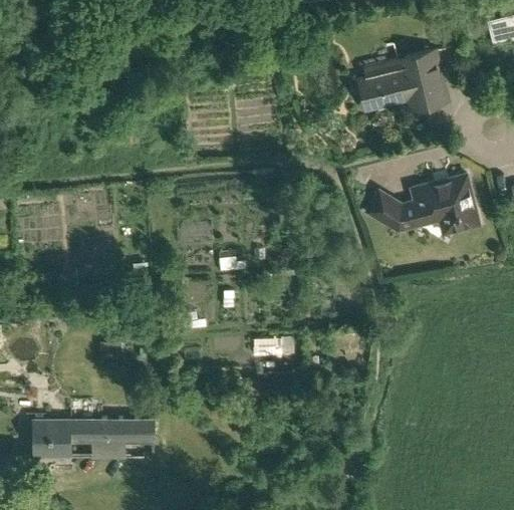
[(513,16),(487,23),(493,46),(513,40),(513,16)]
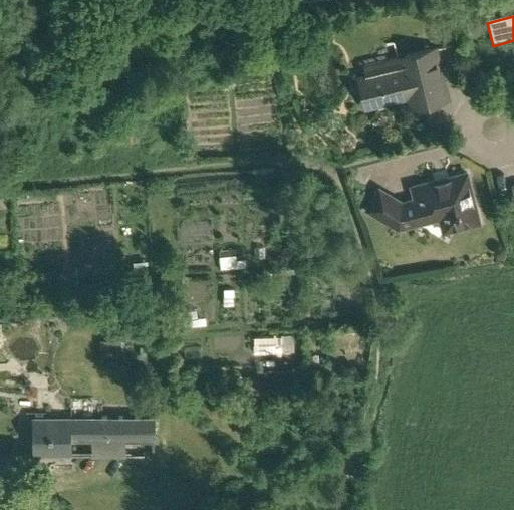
[(364,69),(367,78),(358,81),(365,112),(374,109),(407,102),(410,112),(418,109),(448,102),(436,51),(364,69)]
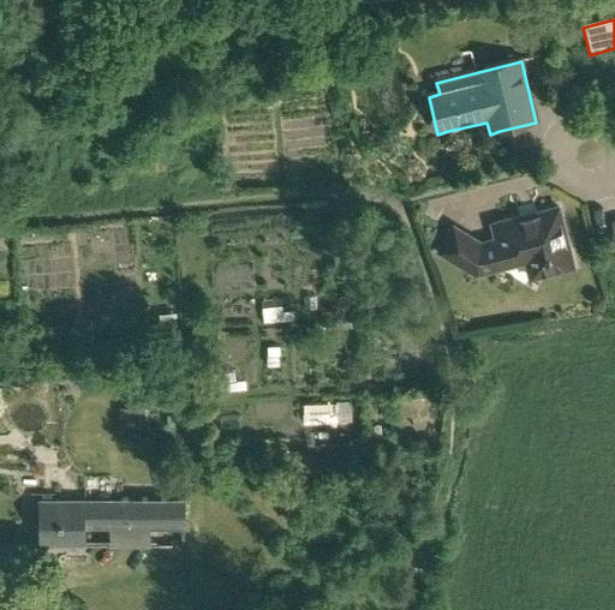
[(439,255),(466,271),(470,265),(485,275),(526,265),(530,282),(573,271),(559,211),(493,227),(496,243),(488,245),(485,249),(454,231),(439,255)]
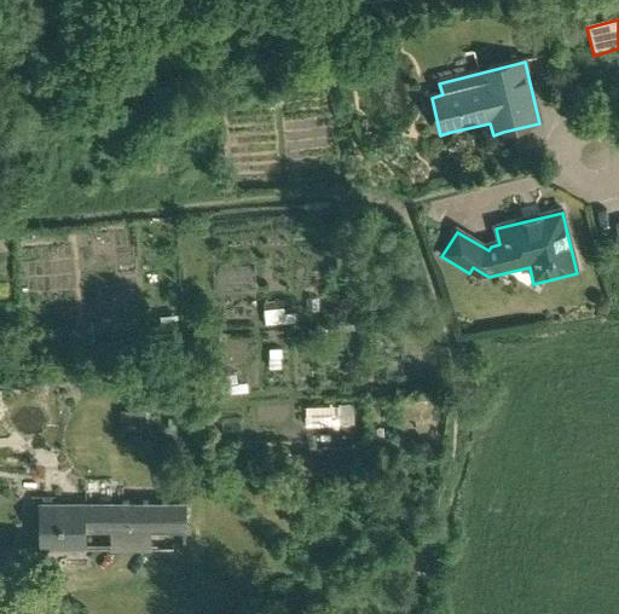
[(209,400),(227,398),(225,381),(225,374),(213,375),(213,382),(207,382),(209,400)]
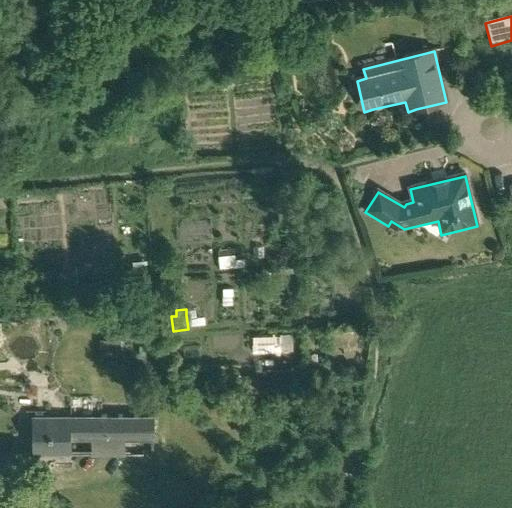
[(19,457),(33,457),(71,456),(71,440),(92,440),(92,455),(143,454),(143,453),(140,453),(139,439),(154,438),(153,416),(31,420),(31,421),(32,421),(33,455),(19,456),(19,457)]
